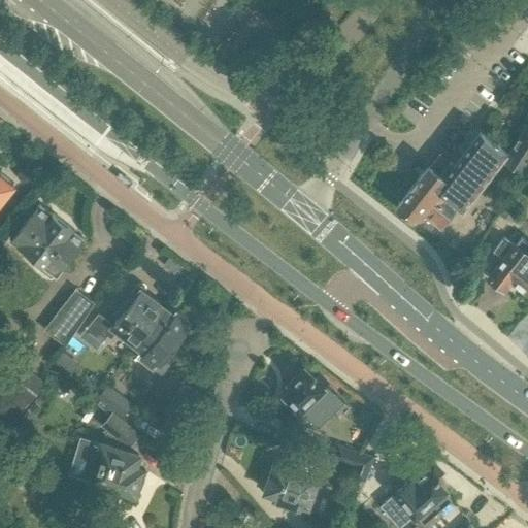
[(527,161),(527,120),(506,159),(524,168),(527,161)]
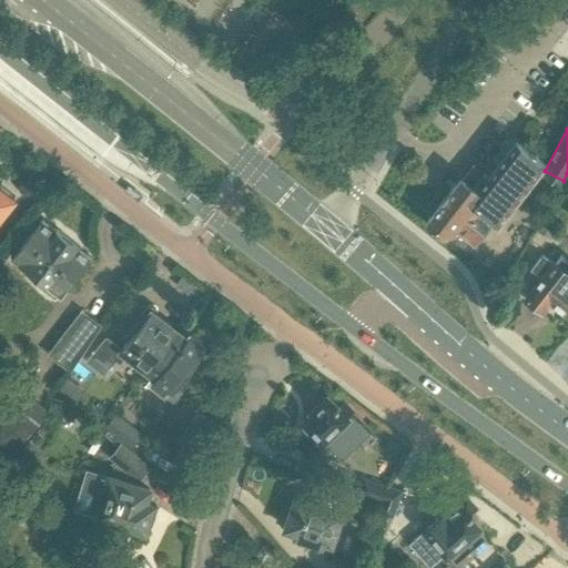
[(500,222),(538,173),(547,162),(518,140),(490,174),(474,162),(469,166),(468,165),(459,176),(462,178),(438,208),(432,203),(427,209),(433,214),(428,220),(450,236),(449,237),(467,252),(475,243),(475,244),(495,219),(500,222)]
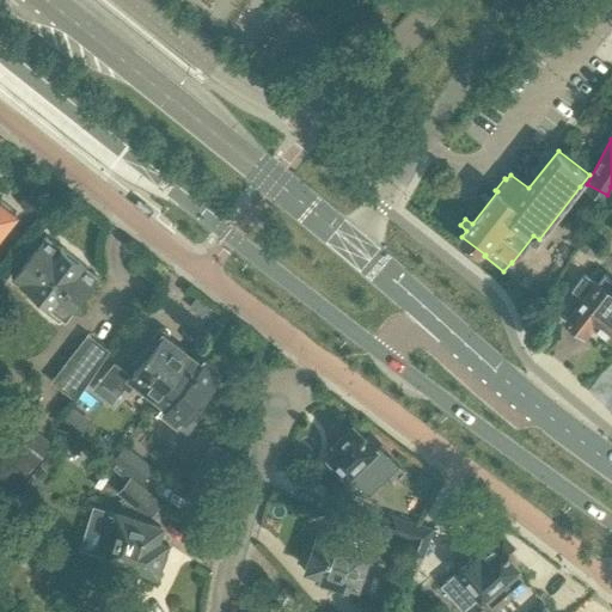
[(0,233),(16,215),(0,202),(0,233)]
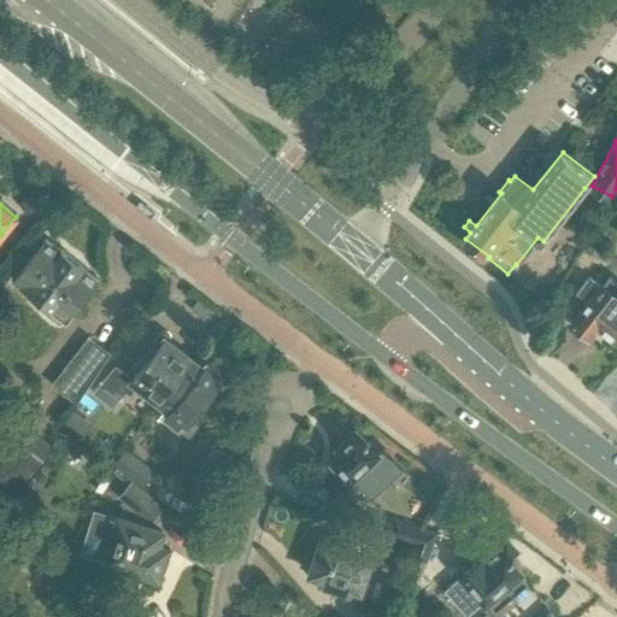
[(101,278),(47,236),(13,280),(68,322),(101,278)]
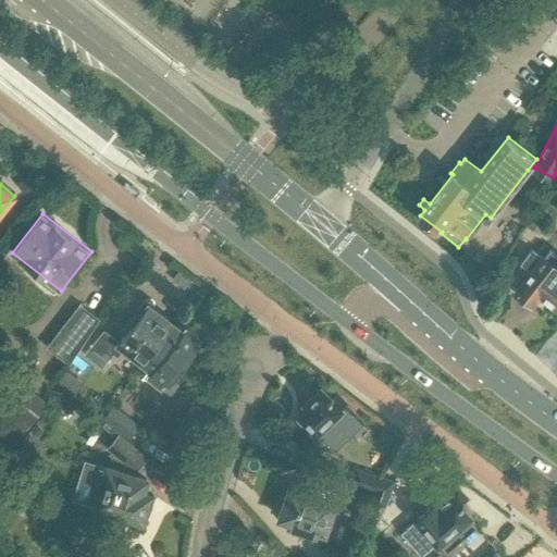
[(520,227),(517,224),(511,232),(516,235),(520,227)]
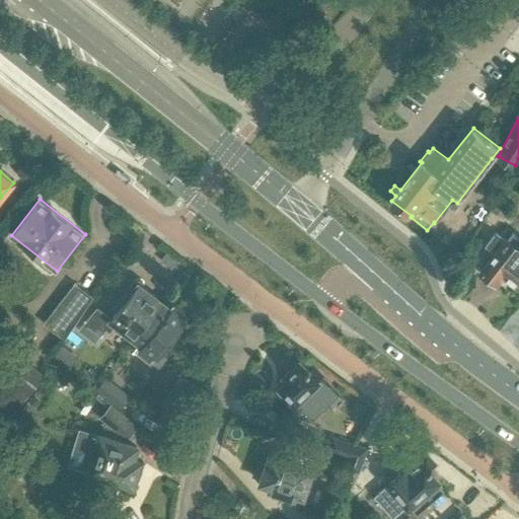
[(518,236),(514,233),(507,241),(498,233),(487,247),(497,254),(483,272),(498,284),(500,281),(507,286),(511,281),(518,287),(518,236)]
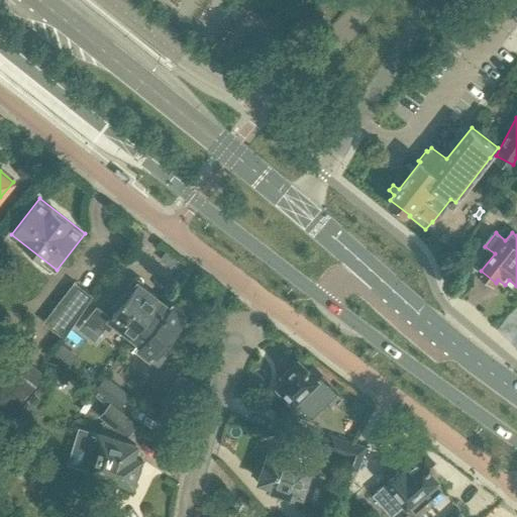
[(96,307),(85,322),(79,329),(95,342),(106,328),(109,331),(116,322),(134,337),(163,301),(134,279),(113,306),(118,309),(111,318),(96,307)]
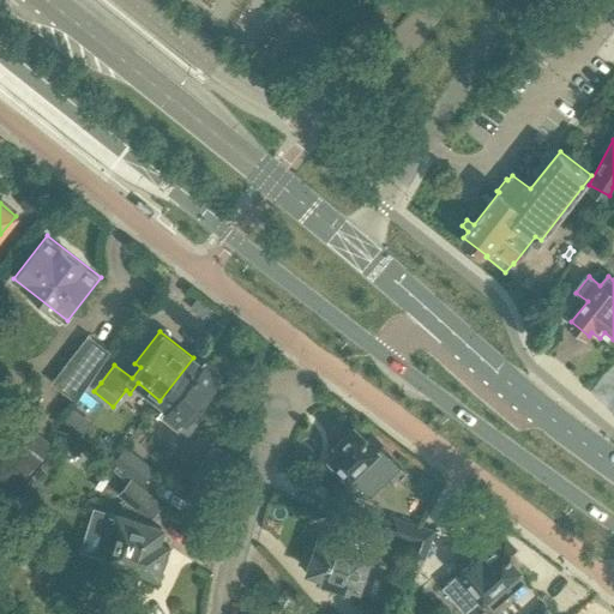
[(89,335),(52,383),(77,402),(110,351),(89,335)]
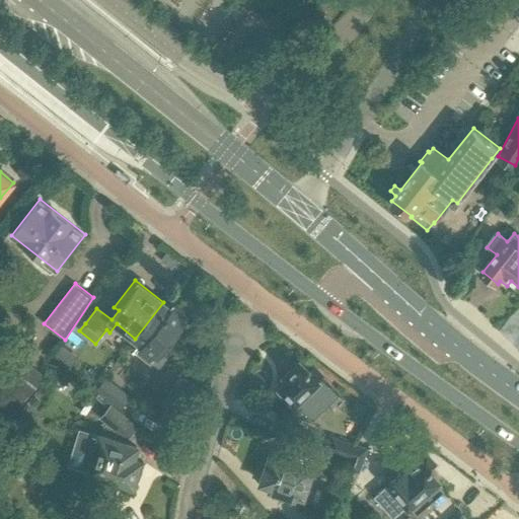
[(135,339),(141,344),(138,347),(159,365),(167,355),(163,352),(187,321),(182,318),(186,314),(174,306),(171,309),(163,302),(135,339)]
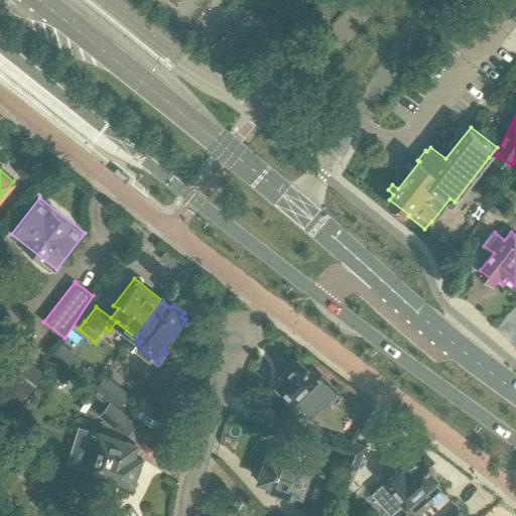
[(43,376),(12,351),(0,365),(0,370),(29,394),(43,376)]
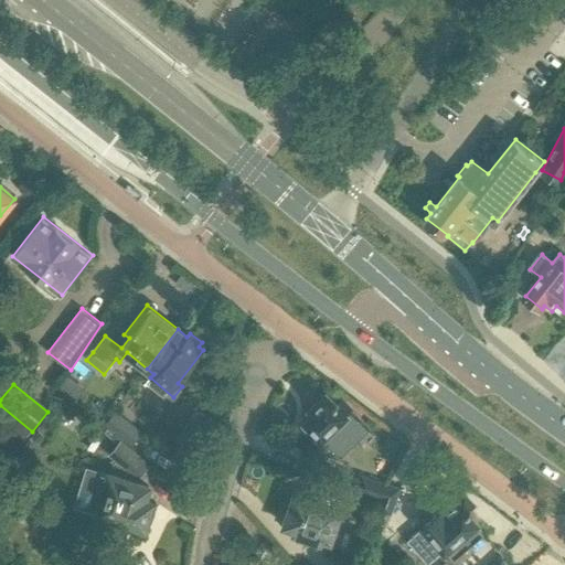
[(334,404),(327,396),(323,394),(320,394),(317,395),(316,398),(316,402),(318,405),(312,411),(316,414),(306,423),(309,426),(304,430),(308,435),(299,444),(308,452),(334,427),(343,435),(358,422),(350,413),(351,412),(340,401),(338,403),(338,402),(334,404)]
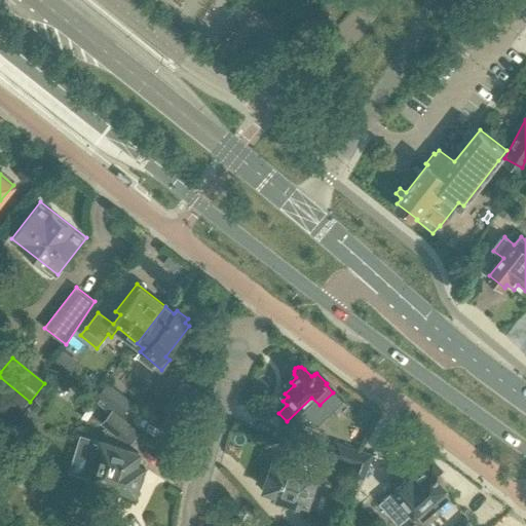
[(133,403),(107,382),(97,396),(121,416),(133,403)]
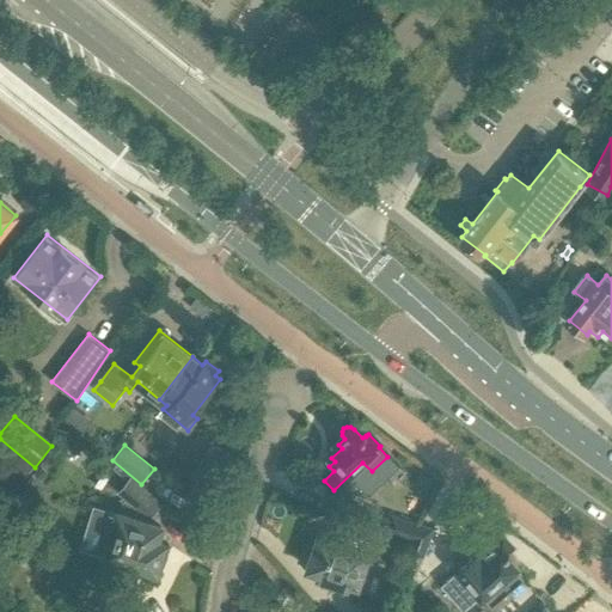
[(130,476),(116,493),(148,520),(163,503),(130,476)]
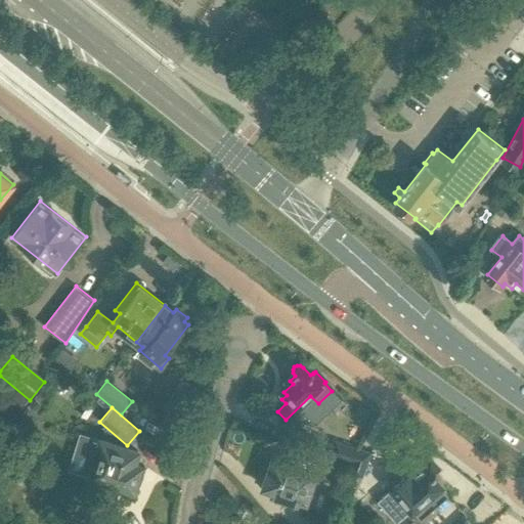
[(135,489),(136,485),(141,484),(143,475),(140,471),(142,467),(134,464),(138,451),(93,437),(82,473),(135,489)]
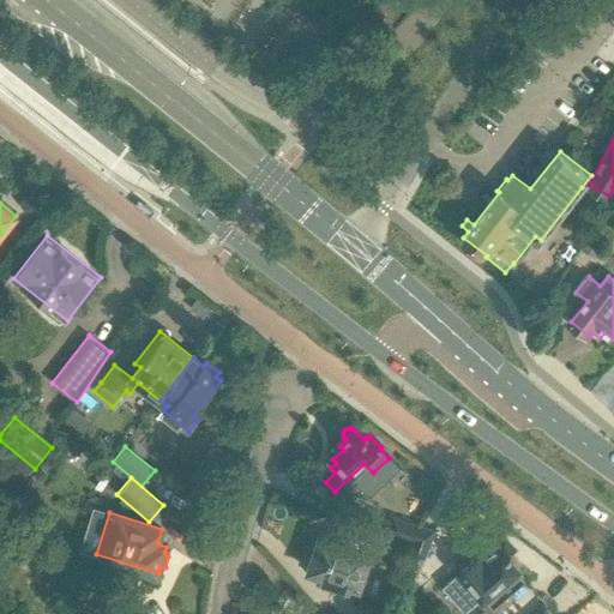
[(408,540),(413,524),(392,517),(387,533),(408,540)]
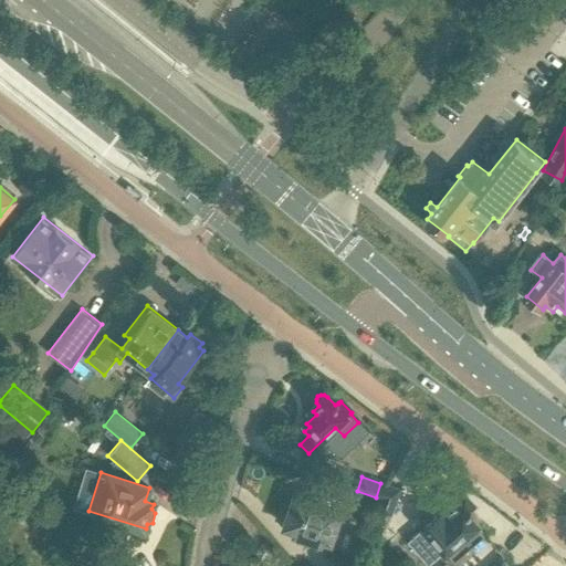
[(380,483),(376,498),(381,500),(377,510),(391,514),(400,490),(380,483)]
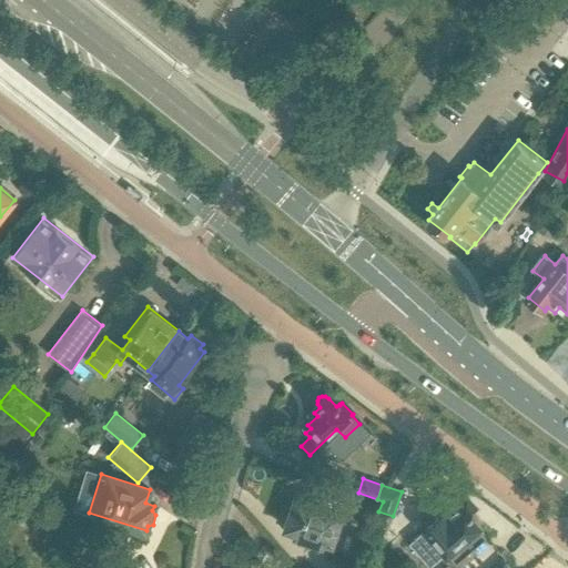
[(285,533),(294,535),(293,538),(324,549),(325,546),(326,546),(330,547),(333,549),(347,506),(312,495),(310,504),(296,499),(293,509),(285,533)]
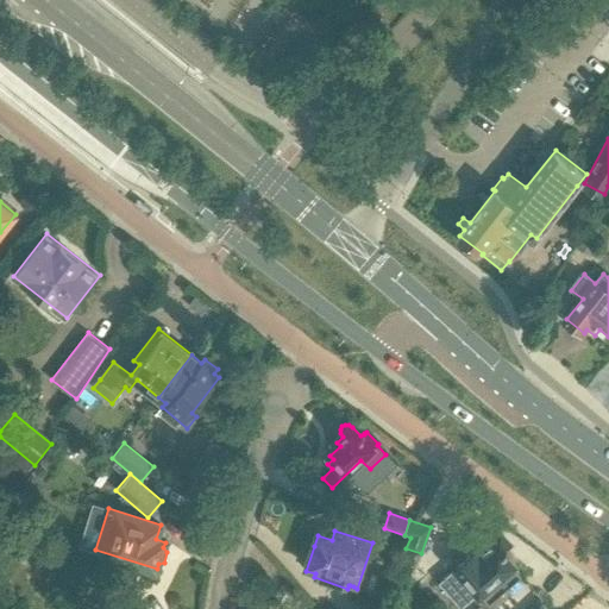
[(456,566),(457,567),(439,583),(460,608),(478,594),(479,594),(489,604),(521,576),(513,566),(514,565),(512,563),(516,558),(508,548),(509,547),(501,537),(496,540),(491,533),(477,545),(478,546),(464,559),(459,554),(453,560),(457,565),(456,566)]
